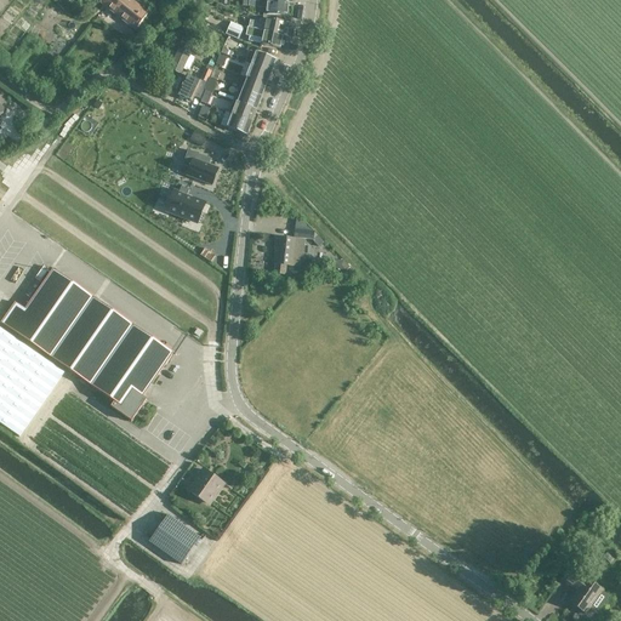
[(148,13),(130,0),(101,0),(100,1),(101,1),(100,3),(135,30),(148,13)]
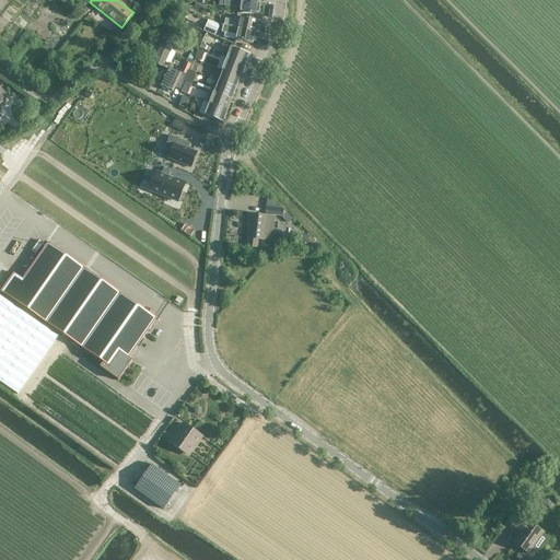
[(240,13),(258,14),(259,3),(224,1),(224,6),(240,8),(240,13)]
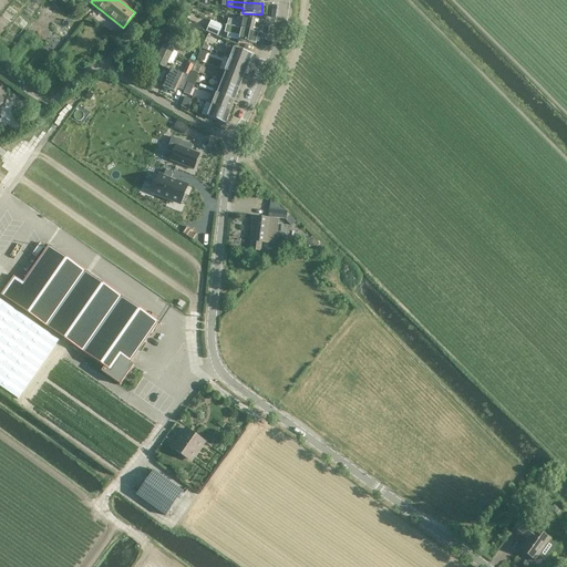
[(182,4),(175,3),(174,8),(182,9),(181,10),(192,13),(193,7),(182,4)]
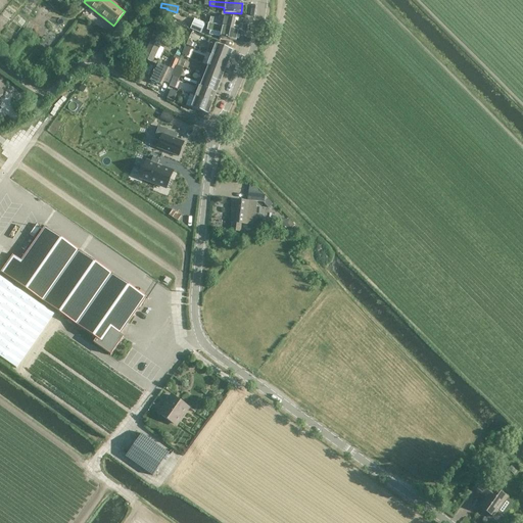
[(216,26),(238,30),(240,19),(225,16),(224,20),(210,17),(208,24),(216,27),(216,26)]
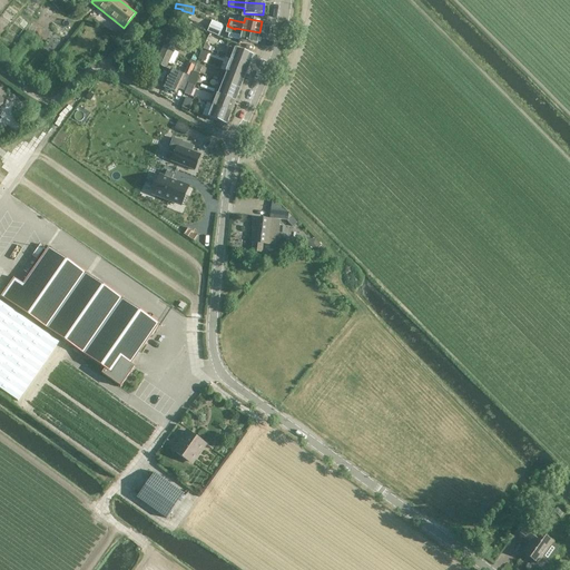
[(223,28),(210,22),(207,31),(218,37),(223,28)]
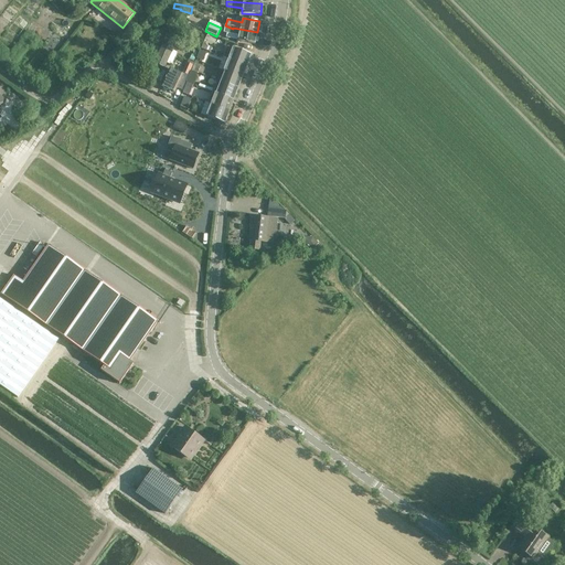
[(233,29),(225,25),(224,25),(223,31),(238,35),(237,40),(254,44),(257,32),(233,28),(233,29)]
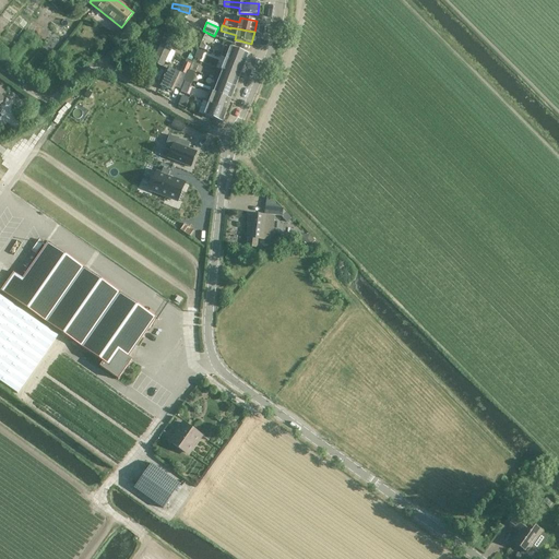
[(162,44),(153,62),(163,67),(165,62),(169,64),(175,52),(170,50),(171,48),(162,44)]
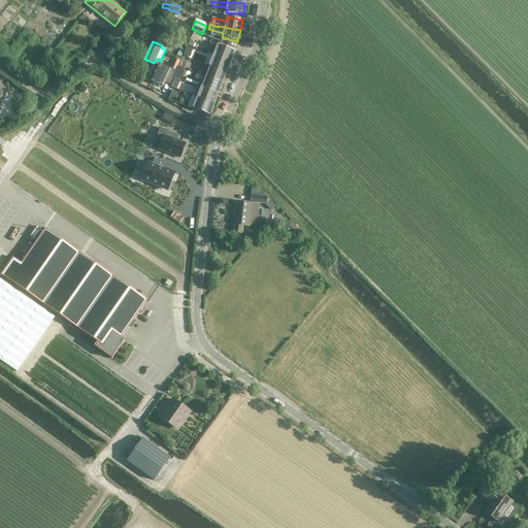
[(212,44),(208,54),(213,56),(230,62),(234,52),(218,44),(217,46),(212,44)]
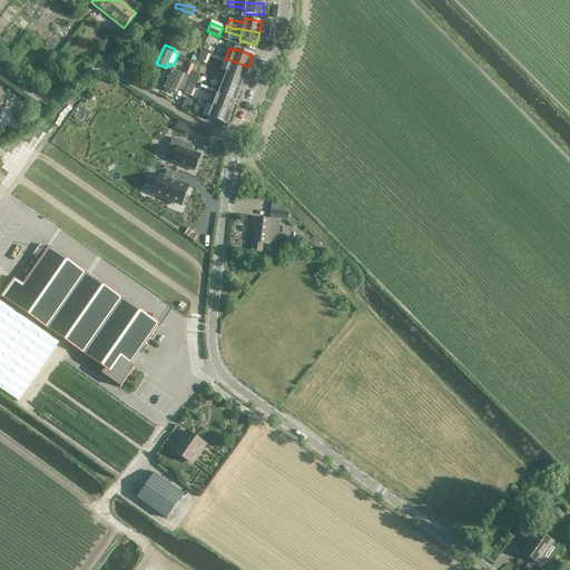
[(208,52),(202,50),(198,60),(205,62),(208,52)]
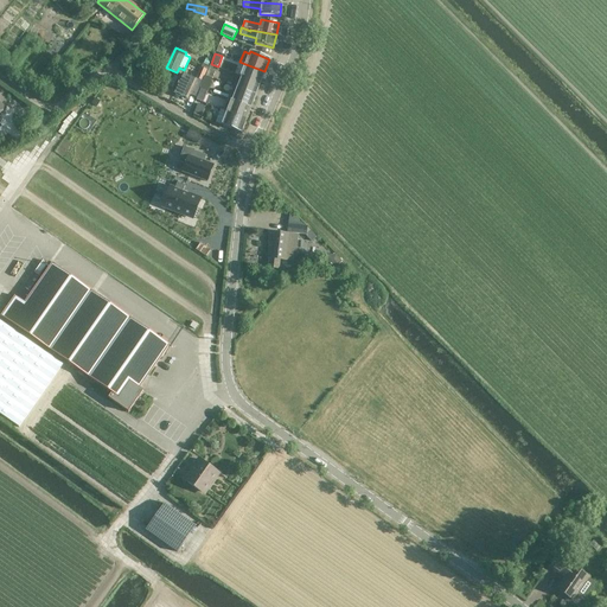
[(246,64),(241,76),(260,83),(264,71),(246,64)]
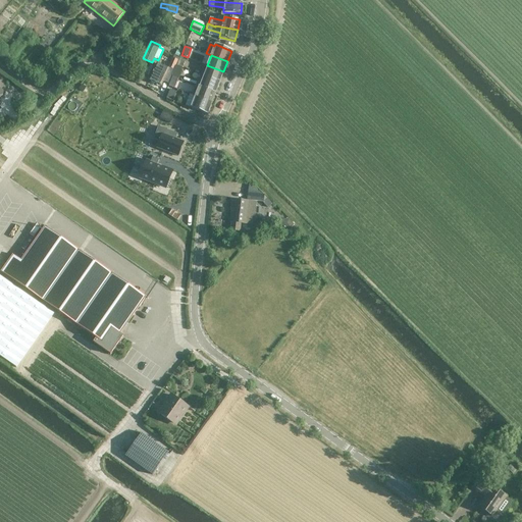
[(160,85),(163,81),(168,84),(171,76),(173,69),(177,60),(172,58),(168,67),(169,67),(168,69),(156,63),(149,80),(160,85)]
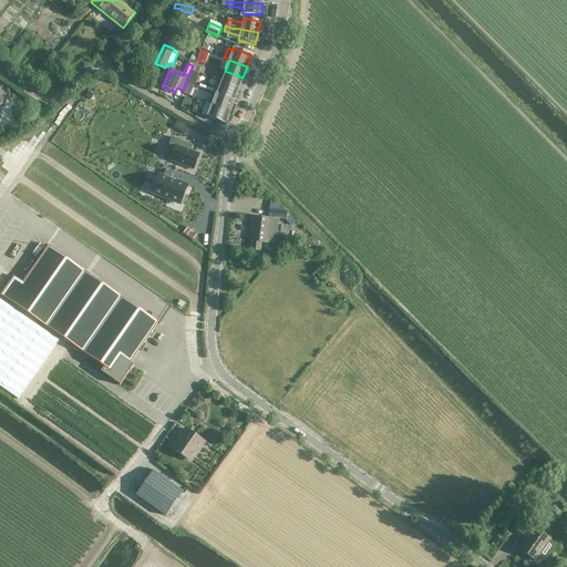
[(243,78),(225,71),(220,82),(238,89),(243,78)]
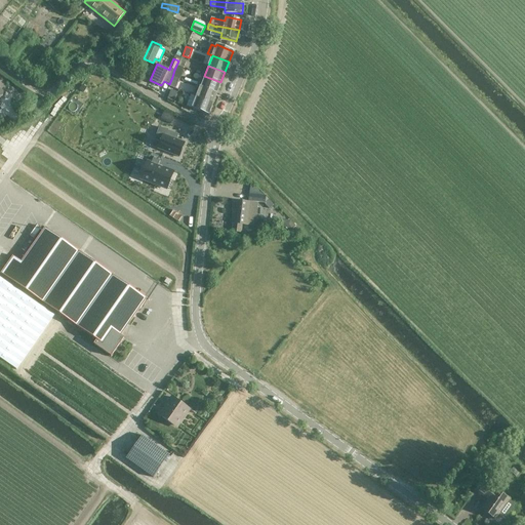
[(174,71),(174,70),(172,77),(179,79),(184,69),(176,67),(174,71)]
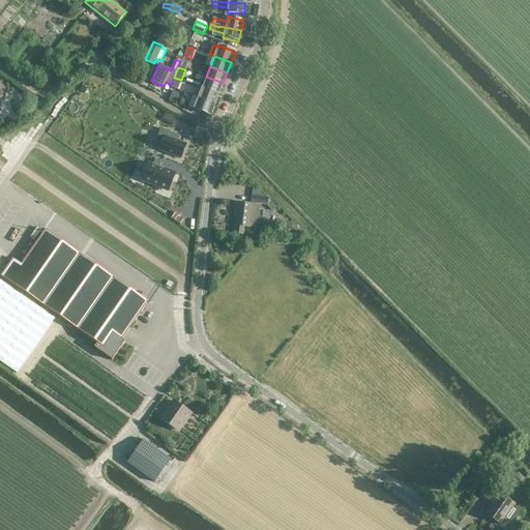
[(199,87),(218,94),(223,83),(206,77),(202,87),(199,86),(199,87)]
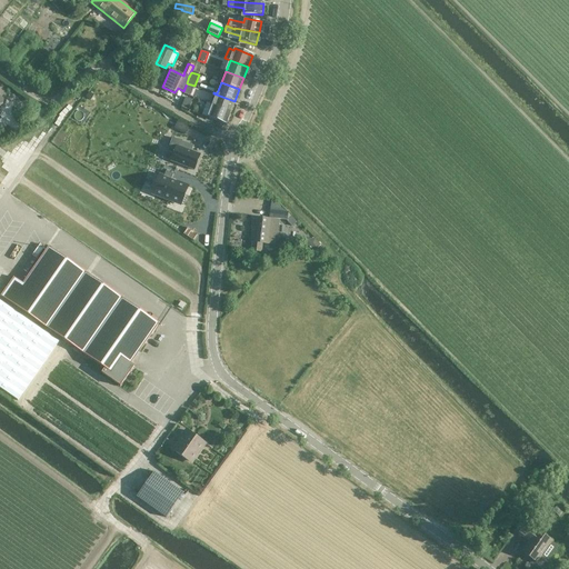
[(195,86),(187,83),(183,91),(185,91),(183,93),(190,97),(195,86)]
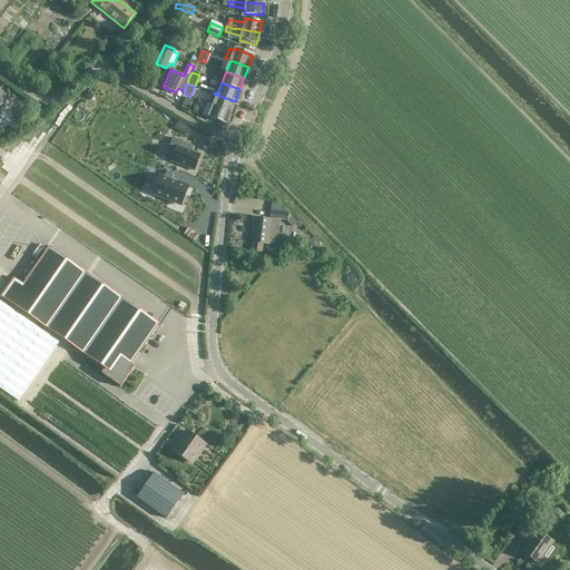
[(235,101),(214,94),(209,105),(231,112),(235,101)]
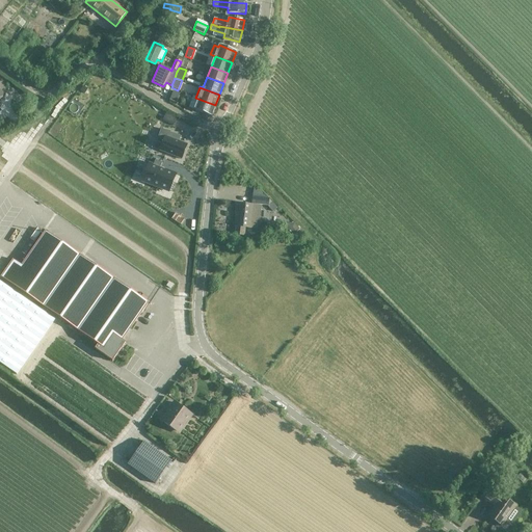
[(169,98),(178,101),(181,94),(173,90),(169,98)]
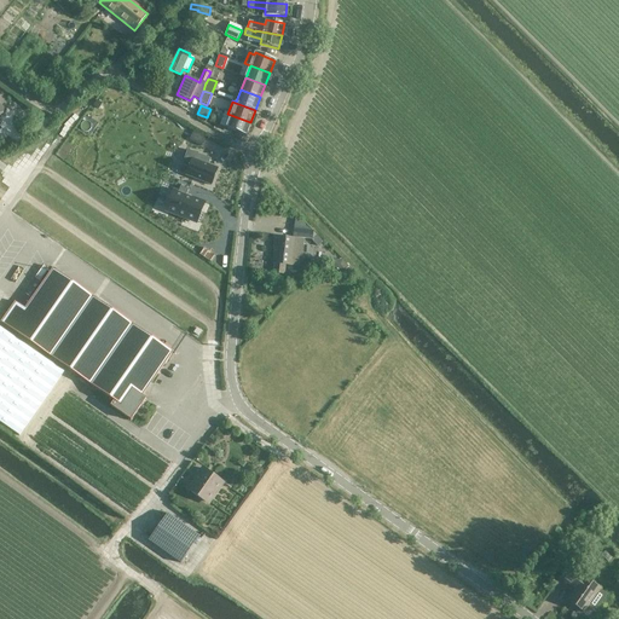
[(220,125),(226,127),(246,134),(250,122),(227,114),(225,113),(220,125)]
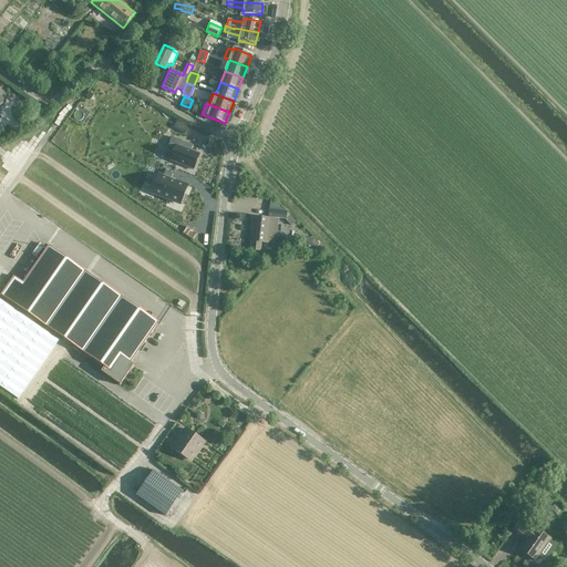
[(171,161),(193,169),(199,154),(191,151),(193,146),(172,137),(166,151),(173,154),(171,161)]
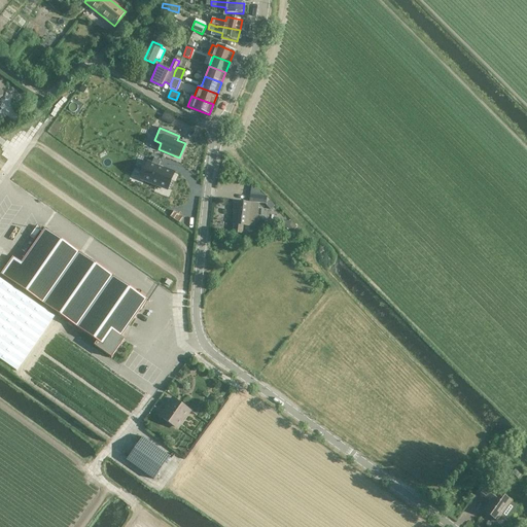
[(167,189),(173,173),(159,167),(161,162),(153,159),(151,165),(147,163),(141,179),(167,189)]
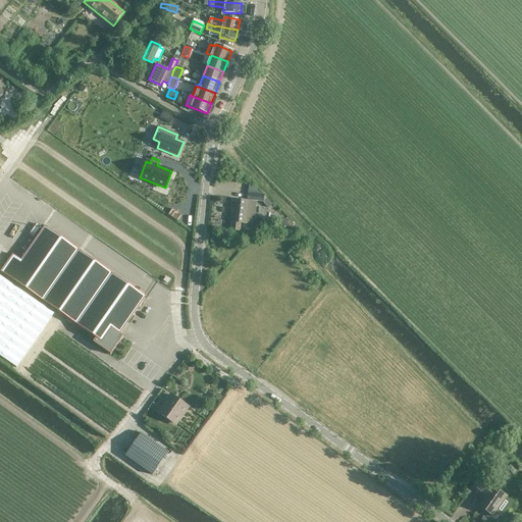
[(240,223),(251,224),(252,216),(254,216),(256,202),(231,200),(230,207),(231,207),(230,222),(229,230),(239,231),(240,223)]
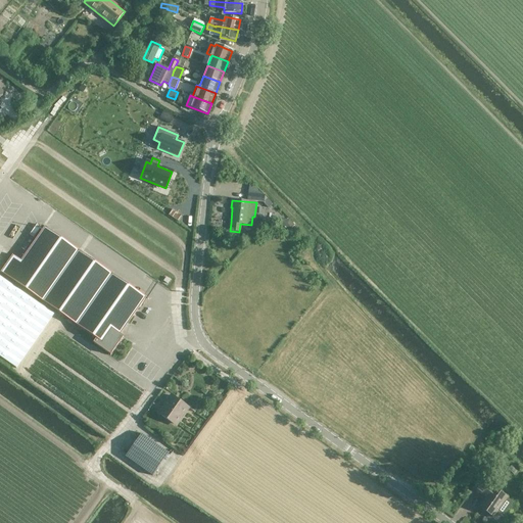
[(286,228),(294,236),(299,231),(294,227),(294,226),(289,221),(281,218),(278,226),(286,228)]
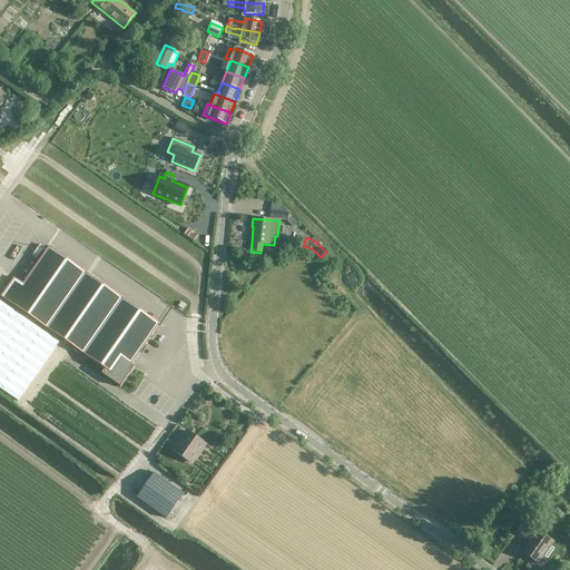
[(0,301),(0,366),(23,383),(56,335),(105,369),(101,373),(120,386),(135,367),(130,364),(159,324),(48,247),(22,284),(13,277),(0,296),(46,328),(43,332),(0,301)]
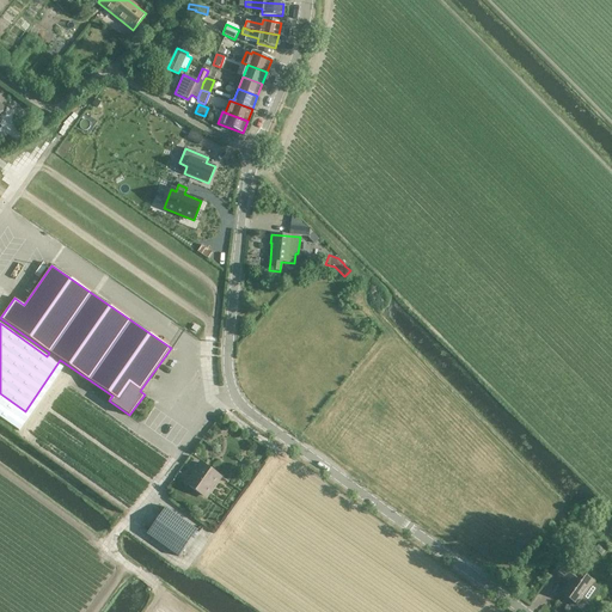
[(220,477),(200,463),(191,475),(196,478),(190,487),(206,499),(220,477)]
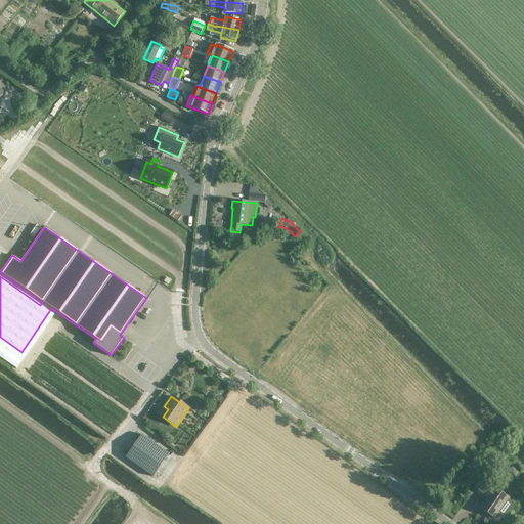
[(142,435),(126,457),(153,477),(169,454),(142,435)]
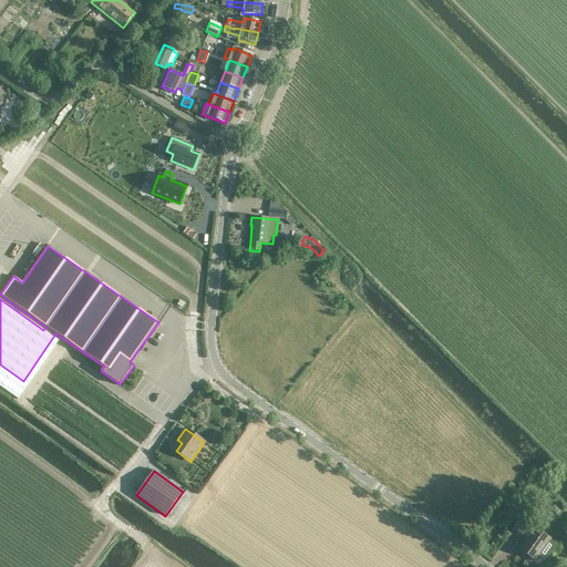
[(535,560),(549,540),(521,519),(513,531),(526,540),(519,549),(535,560)]
